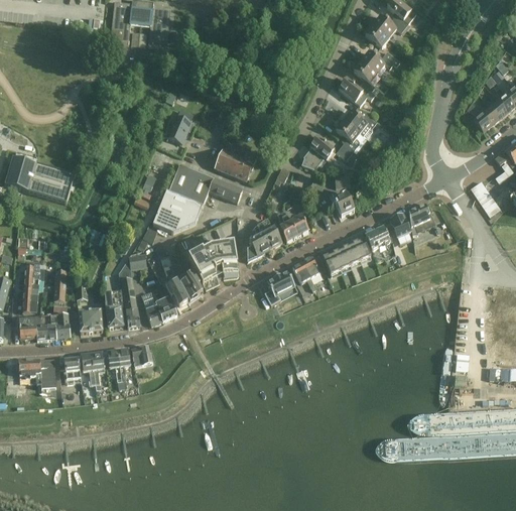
[(140,23),(143,0),(132,0),(132,2),(115,0),(110,42),(128,44),(131,22),(140,23)]
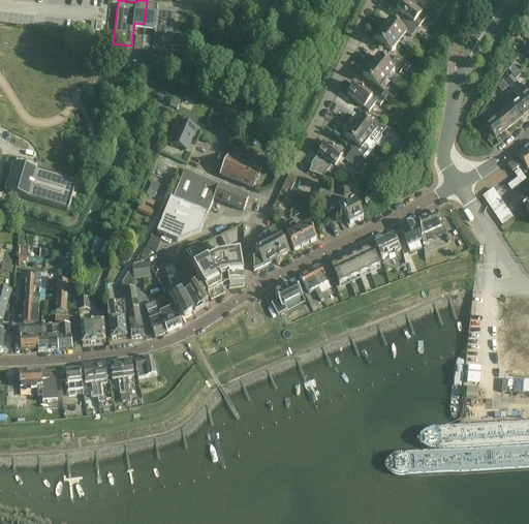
[(147,0),(144,24),(154,25),(152,48),(170,50),(175,6),(157,4),(158,1),(153,0),(147,0)]
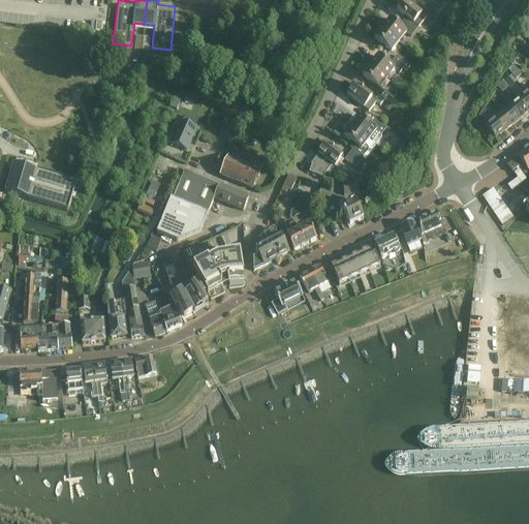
[(401,0),(397,5),(408,14),(405,20),(415,28),(418,23),(427,13),(422,9),(410,0),(401,0)]
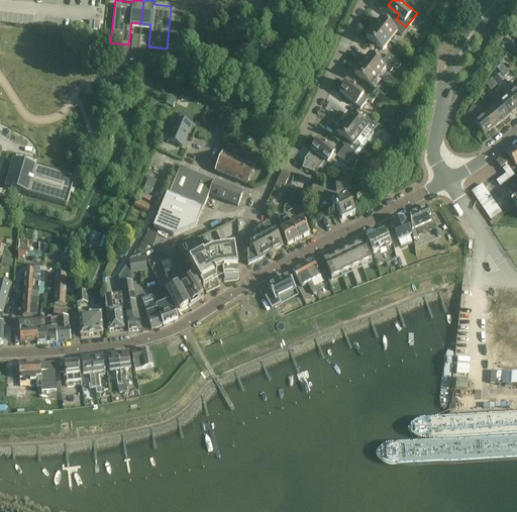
[(192,13),(191,22),(208,23),(208,15),(192,13)]
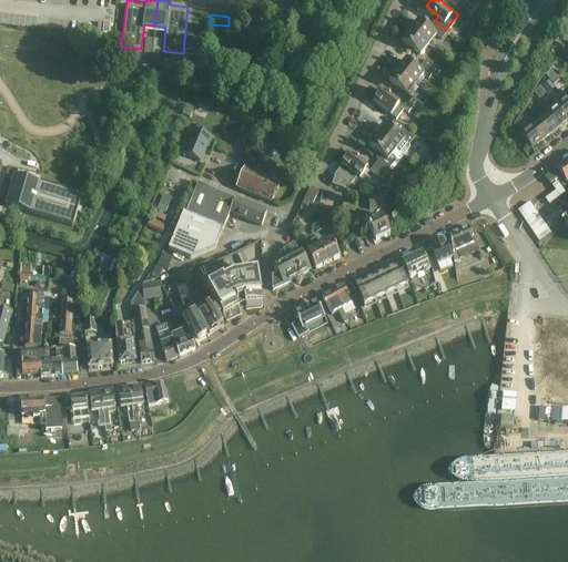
[(418,16),(409,27),(428,41),(436,31),(442,34),(446,30),(435,21),(430,26),(418,16)]
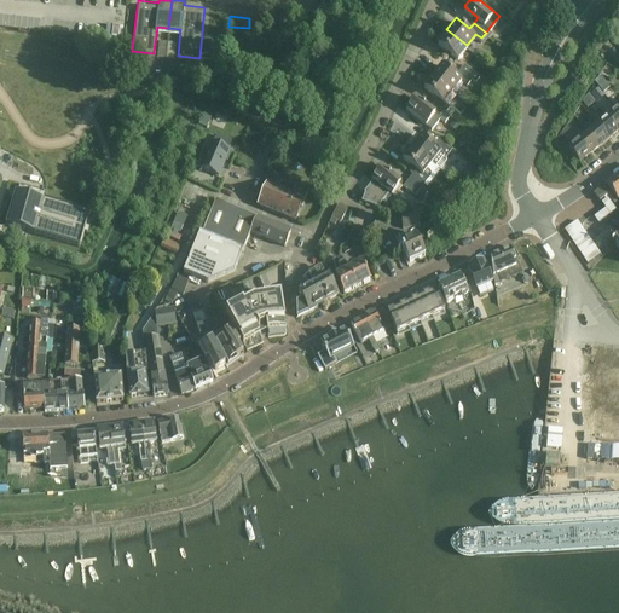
[(467,45),(446,29),(438,40),(458,56),(467,45)]
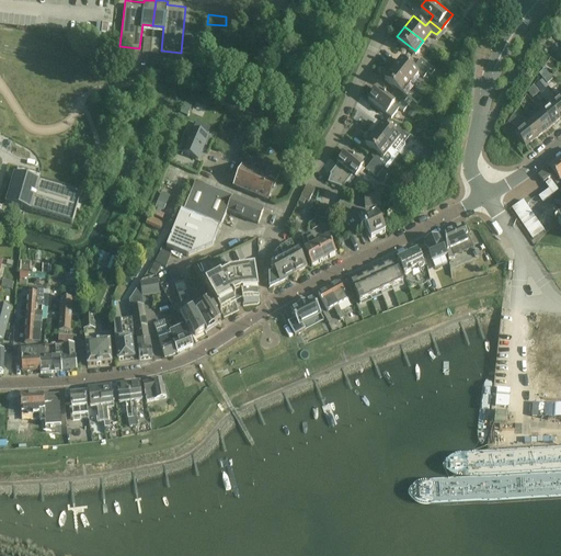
[(270,35),(270,44),(278,44),(278,35),(270,35)]
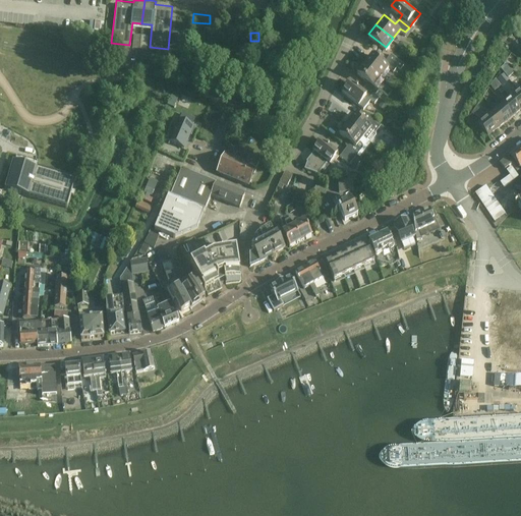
[(371,51),(364,60),(381,73),(389,64),(393,68),(397,63),(387,56),(383,60),(371,51)]
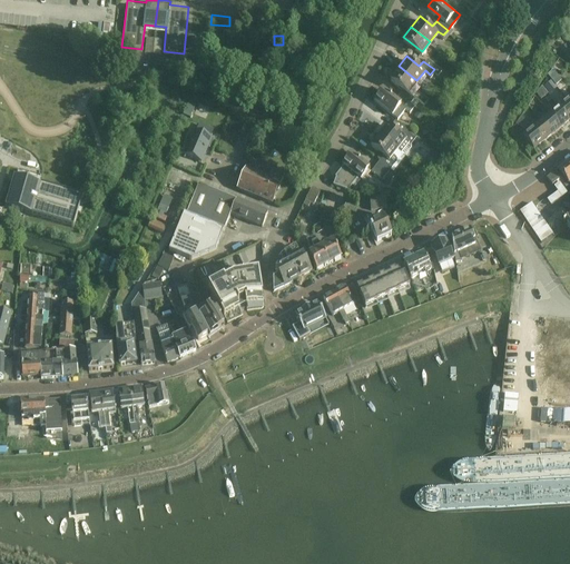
[(438,72),(442,67),(428,56),(423,61),(434,69),(438,72)]
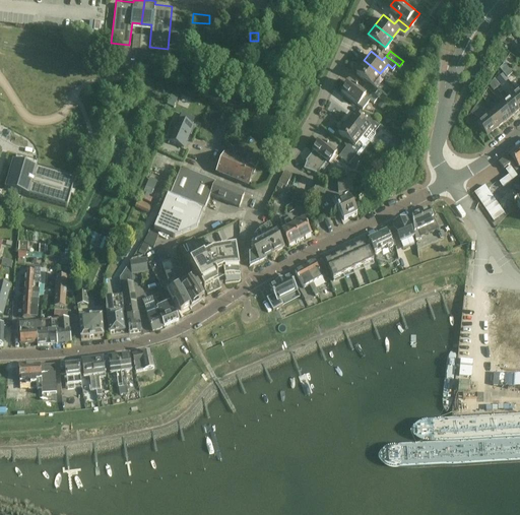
[(364,60),(356,69),(368,78),(364,83),(374,91),(378,86),(373,82),(380,73),(364,60)]
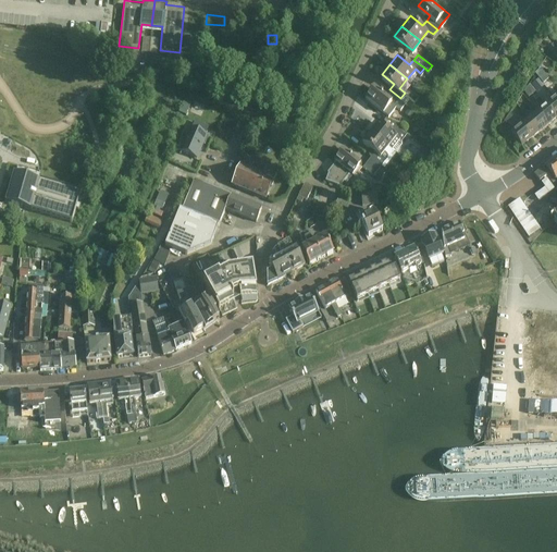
[(529,81),(524,88),(529,94),(535,87),(529,81)]
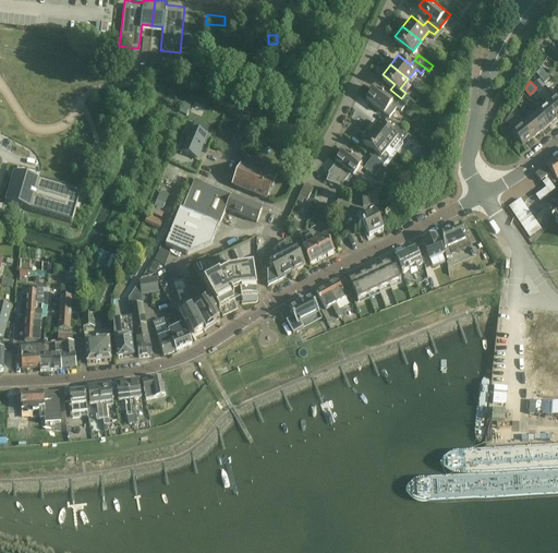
[(401,107),(405,101),(390,89),(387,94),(374,84),(366,95),(389,113),(397,104),(401,107)]
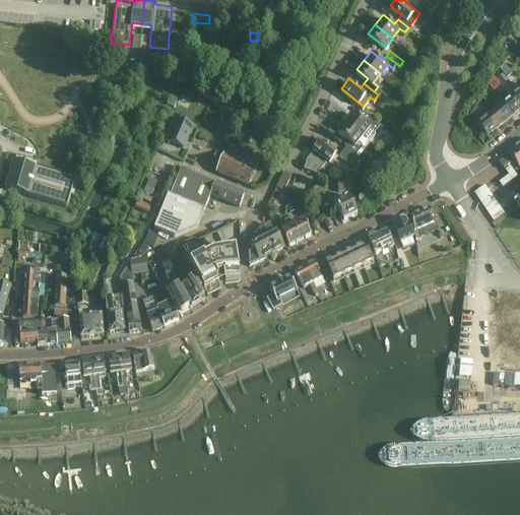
[(519,106),(519,105),(519,89),(518,87),(510,93),(519,106)]
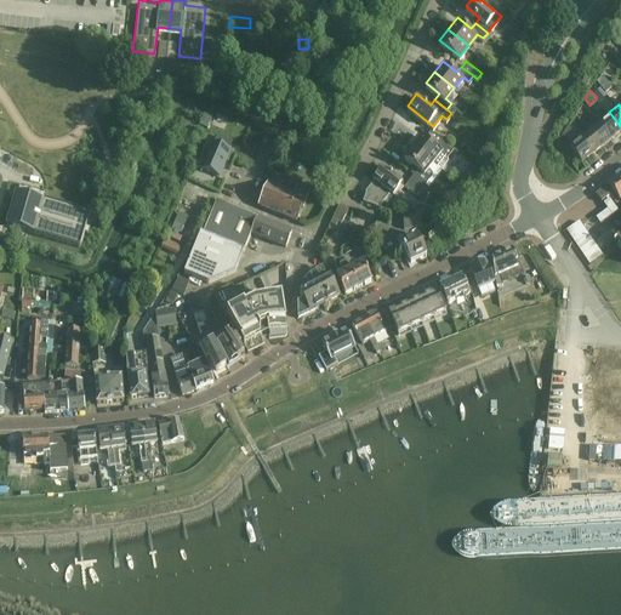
[(610,135),(620,126),(609,112),(599,120),(610,135)]
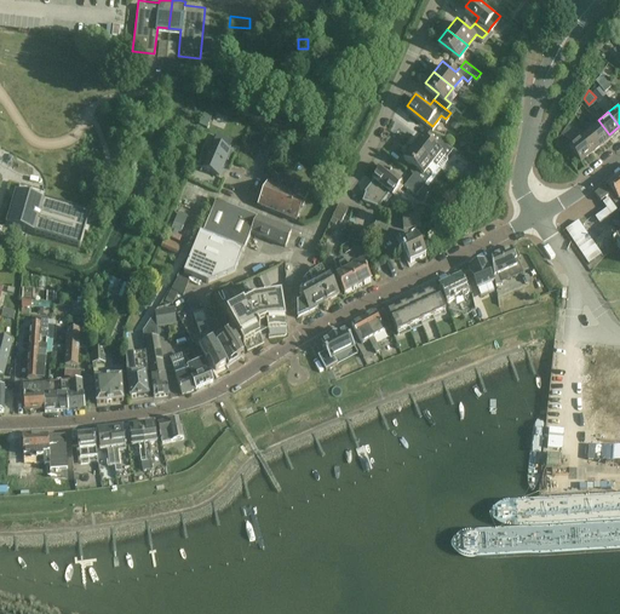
[(601,142),(609,135),(598,120),(589,127),(601,142)]
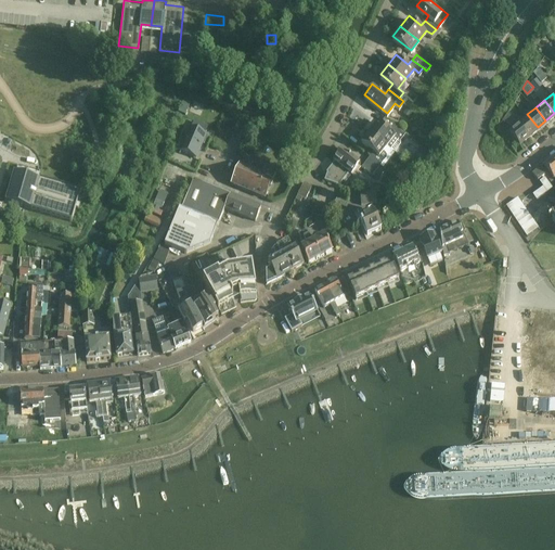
[(512,113),(507,109),(502,116),(504,118),(512,113)]
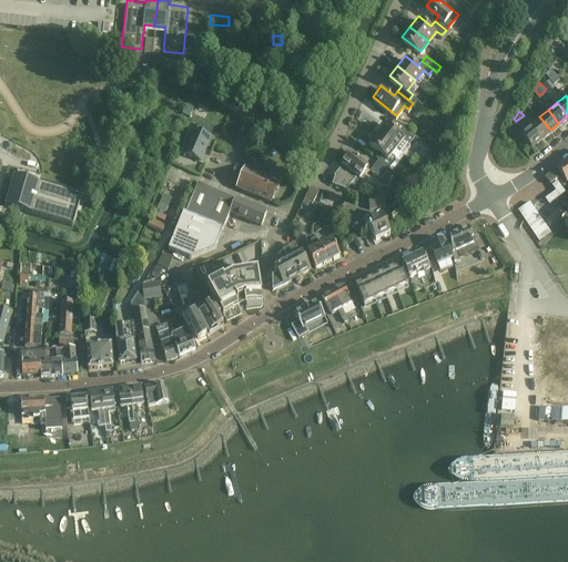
[(539,116),(530,124),(541,138),(550,130),(539,116)]
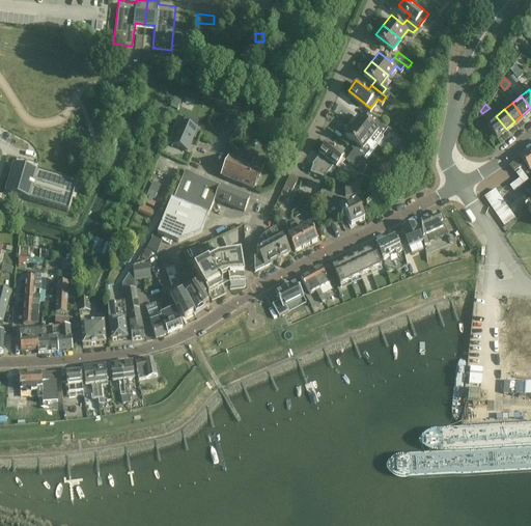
[(361,113),(353,122),(370,136),(376,142),(383,133),(383,131),(387,126),(376,117),(372,122),(361,113)]
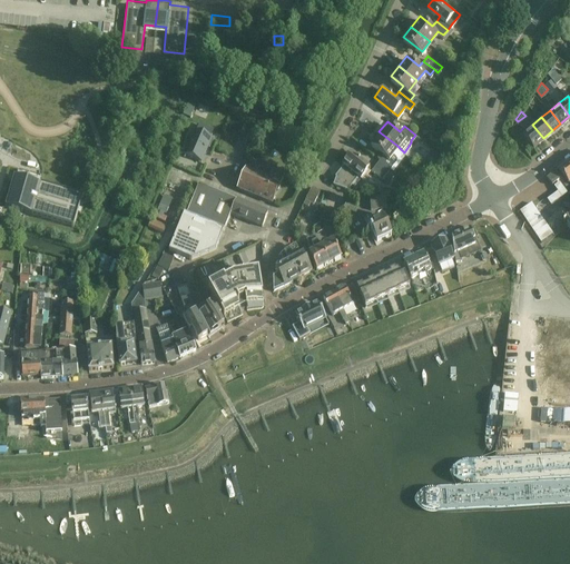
[(543,138),(532,125),(522,132),(533,146),(543,138)]
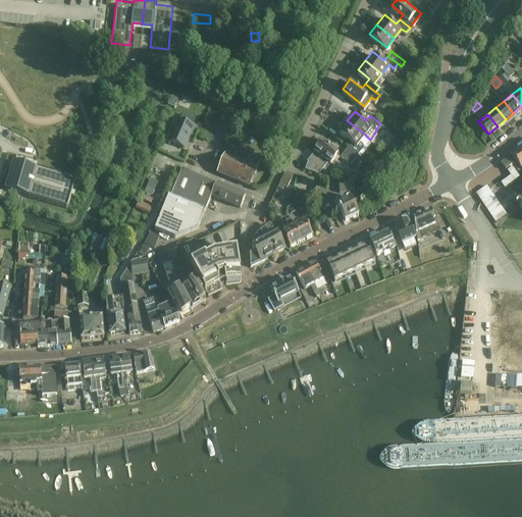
[(168,130),(165,137),(185,145),(191,131),(192,131),(195,124),(194,123),(194,122),(193,121),(179,116),(178,116),(175,122),(172,121),(168,130)]
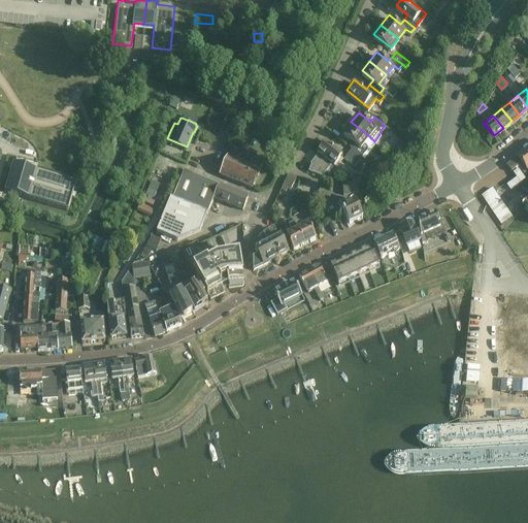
[(351,122),(343,131),(352,138),(351,139),(351,141),(353,143),(352,145),(362,154),(365,149),(367,146),(367,144),(367,141),(364,140),(368,135),(351,122)]
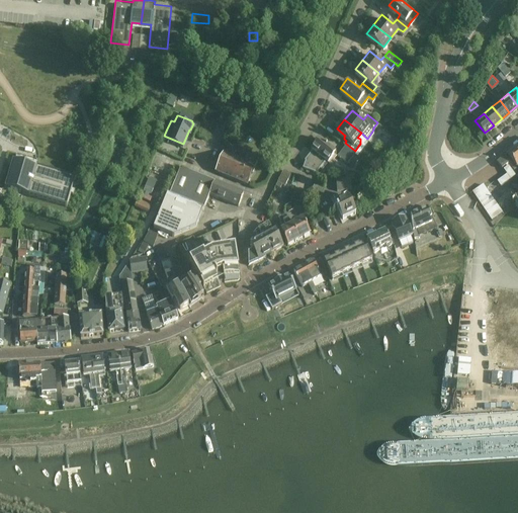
[(335,150),(319,137),(311,146),(313,147),(305,157),(306,157),(304,164),(316,169),(325,158),(328,160),(335,150)]
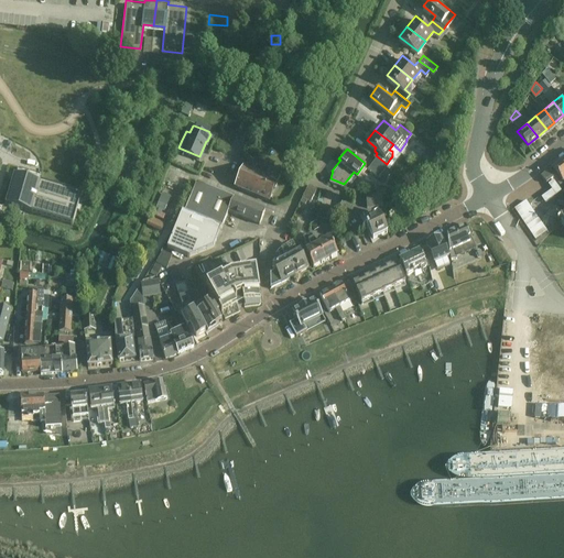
[(376,155),(367,165),(378,174),(387,164),(376,155)]
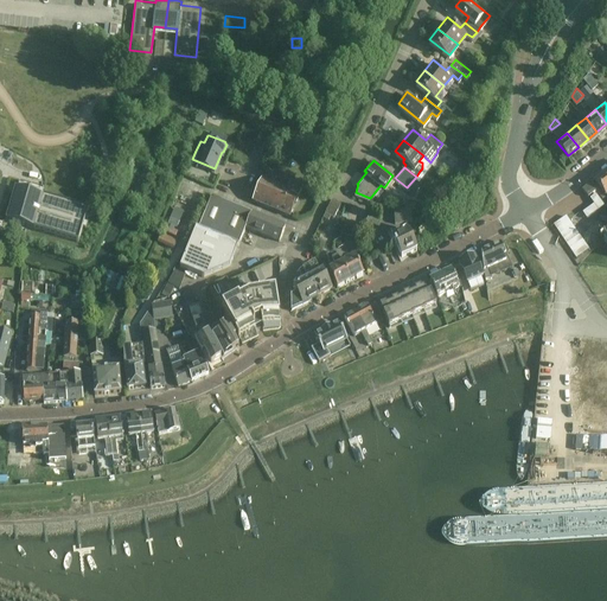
[(606,193),(606,167),(594,177),(606,193)]
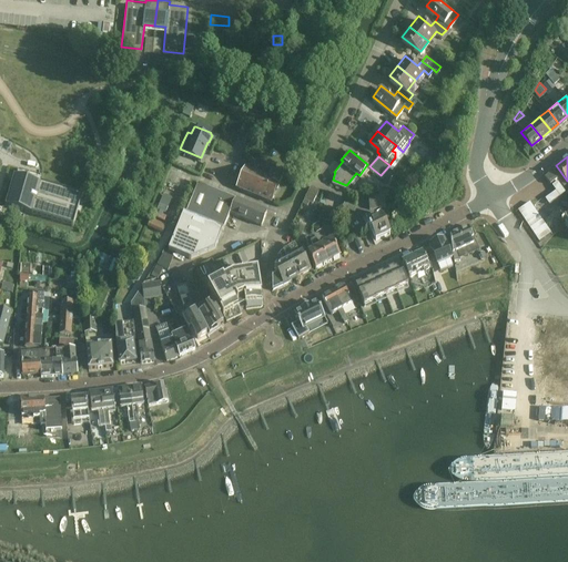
[(267,173),(244,163),(236,184),(271,198),(283,170),(272,164),(267,173)]
